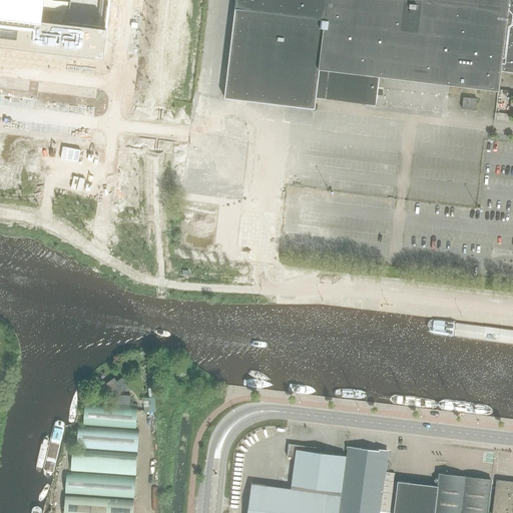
[(0,0),(0,45),(40,50),(103,58),(109,0),(0,0)]
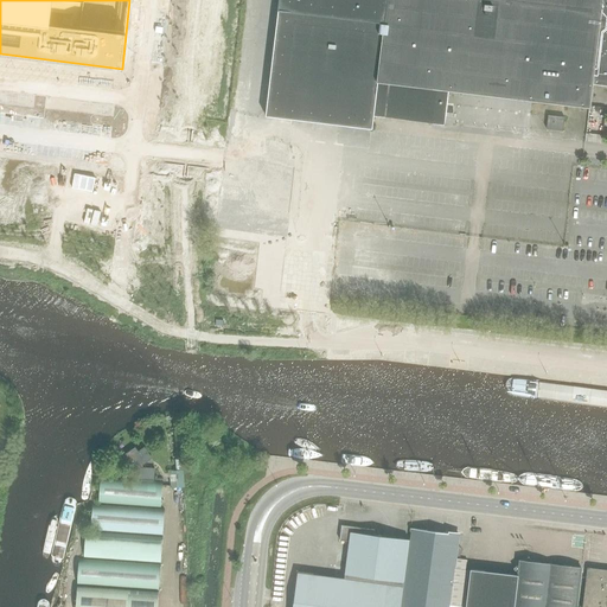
[(606,0),(279,0),(266,116),(331,123),(345,126),(372,129),(374,116),(443,125),(445,121),(526,131),(531,100),(589,107),(592,83),(606,84),(606,0)]
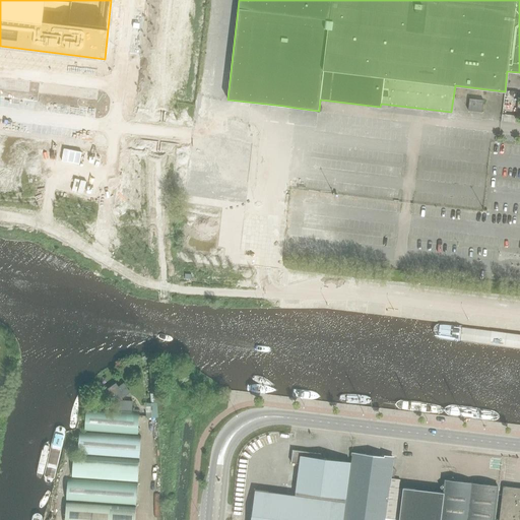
[(468,111),(481,112),(483,101),(469,99),(468,111)]
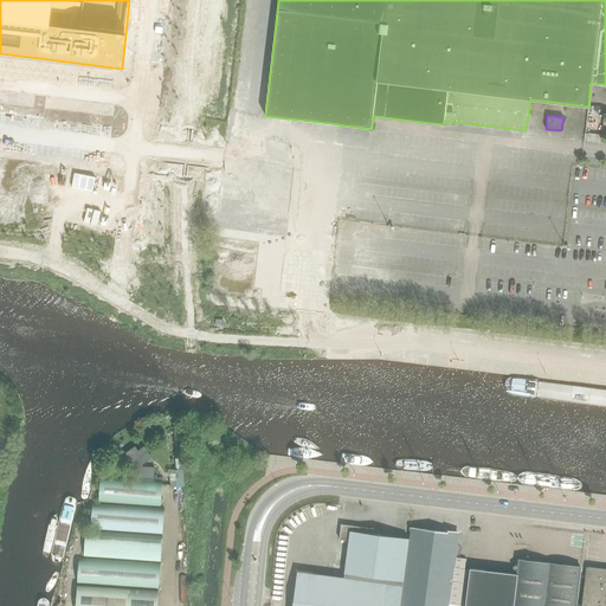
[(135,446),(120,457),(135,477),(155,478),(155,468),(144,466),(142,464),(146,462),(152,457),(144,446),(137,450),(135,446)]
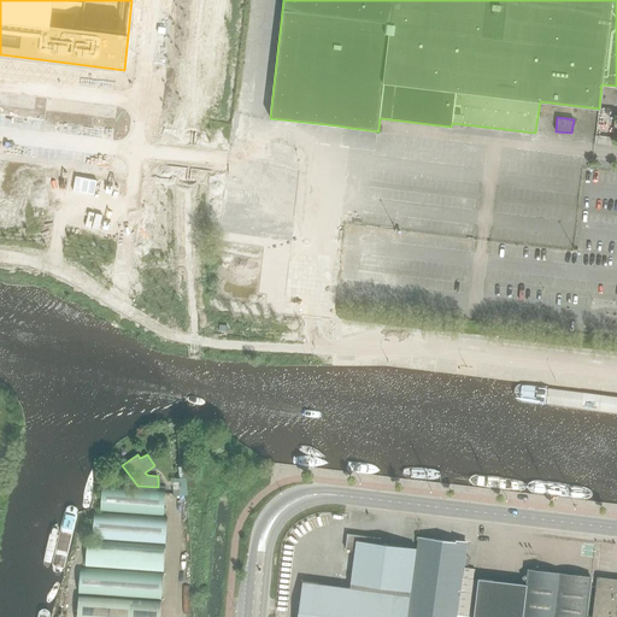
[(187,477),(172,479),(174,497),(187,495),(188,495),(187,477)]
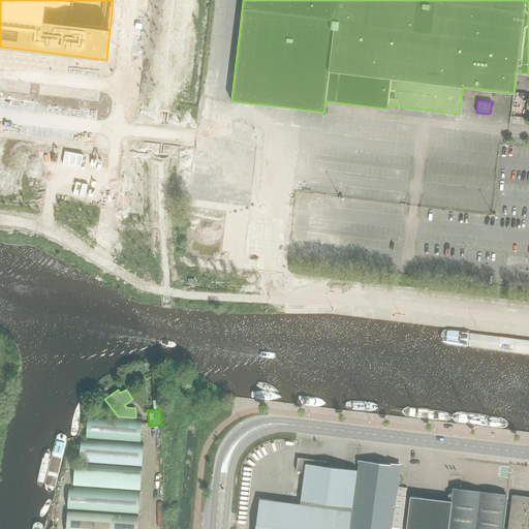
[(141,442),(142,419),(88,415),(86,438),(141,442)]
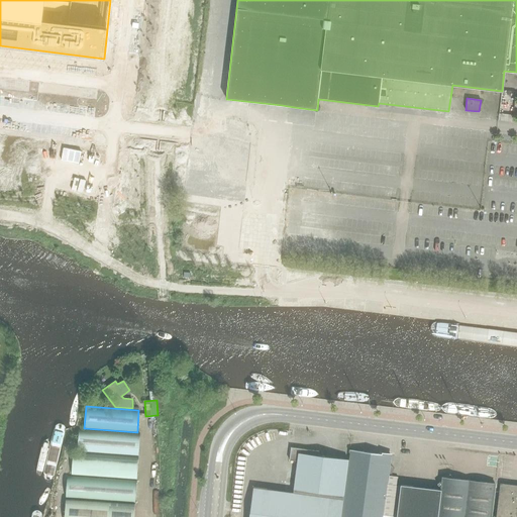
[(140,433),(78,429),(76,451),(138,456),(140,433)]
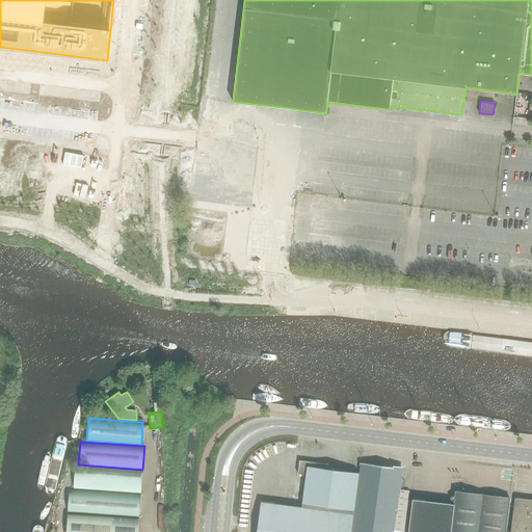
[(327,469),(328,464),(299,460),(297,474),(306,475),(301,507),(261,502),(261,501),(260,501),(257,521),(258,521),(256,531),(350,531),(358,473),(327,469)]
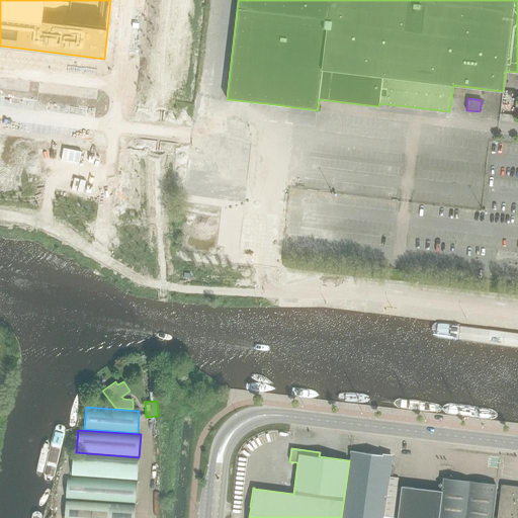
[(383,517),(389,477),(392,456),(351,451),(342,517),(383,517)]
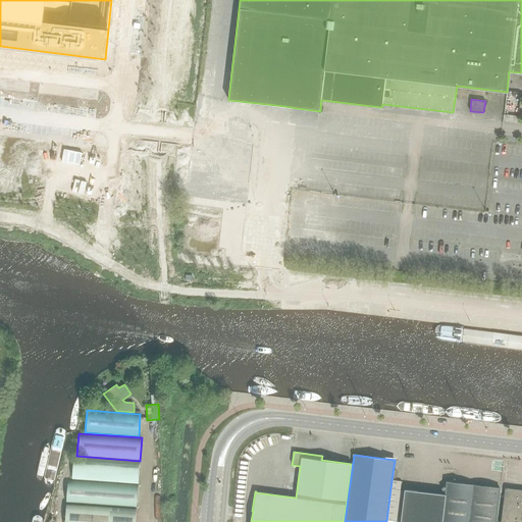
[(72,479),(138,484),(140,462),(73,457),(72,479)]
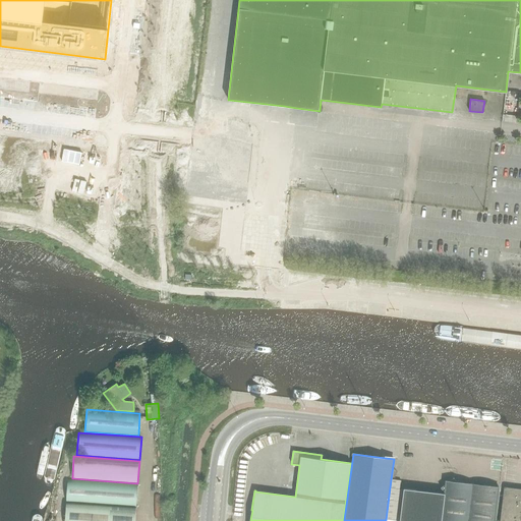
[(404,489),(400,520),(495,520),(499,488),(457,483),(454,478),(450,482),(446,481),(446,485),(441,488),(445,493),(445,494),(404,488),(404,489)]
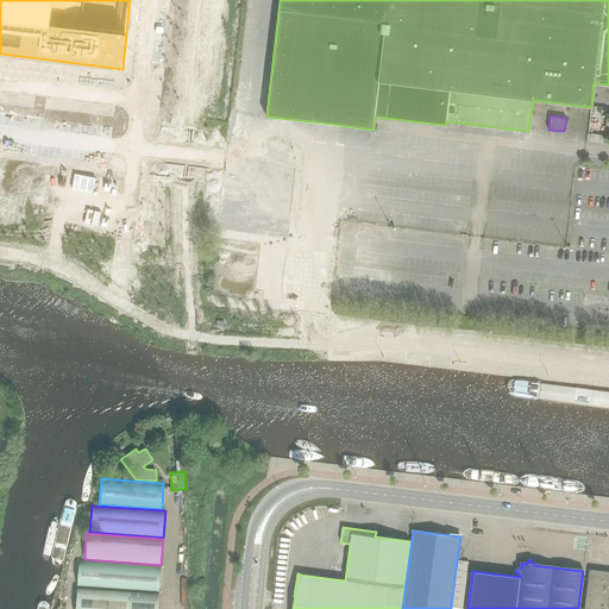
[(161,566),(79,560),(77,586),(159,592),(161,566)]
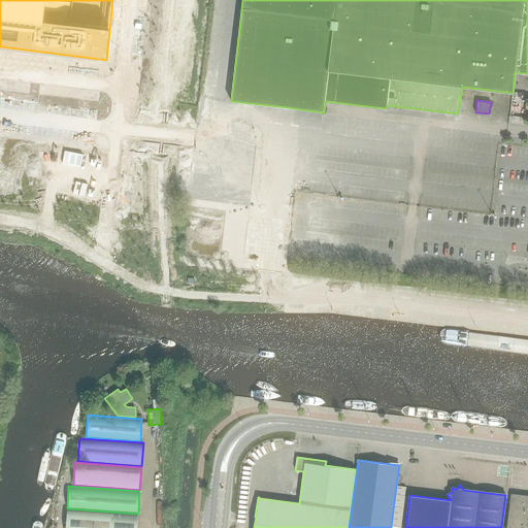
[(396,486),(391,527),(405,527),(409,496),(405,496),(406,488),(396,486)]
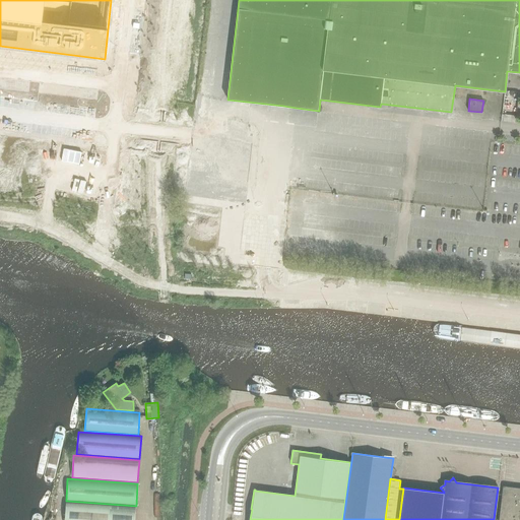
[(519,519),(519,490),(504,488),(499,519),(519,519)]
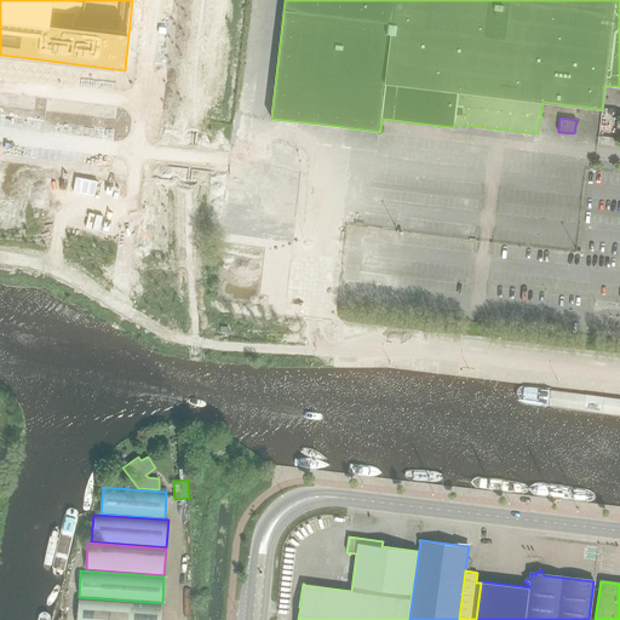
[(160,619),(161,604),(79,600),(76,619),(160,619)]
